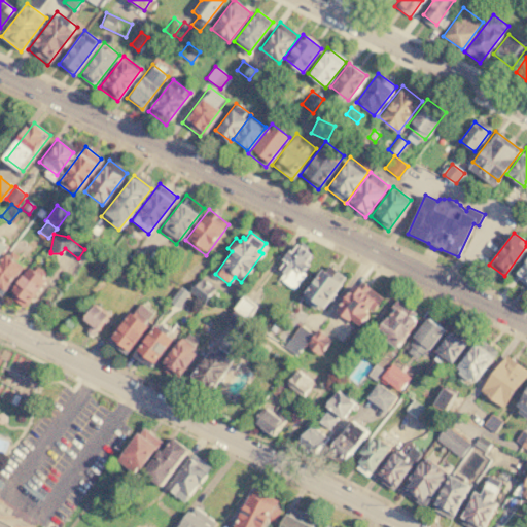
[(0,239),(8,246),(0,256),(0,239)]
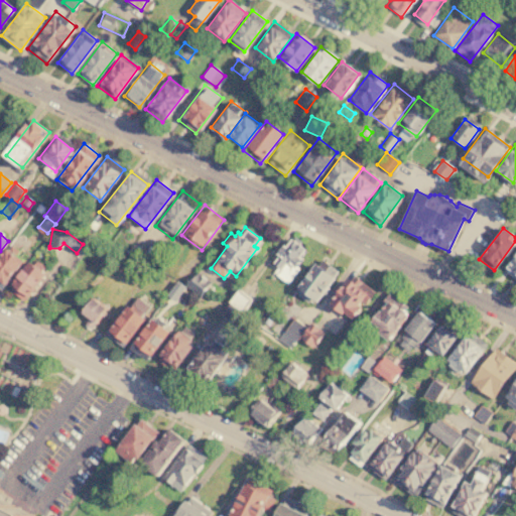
[(290,239),(304,250),(299,256),(302,258),(295,267),(297,269),(287,283),(275,273),(279,268),(272,263),(278,256),(275,253),(282,245),(284,247),(290,239)]
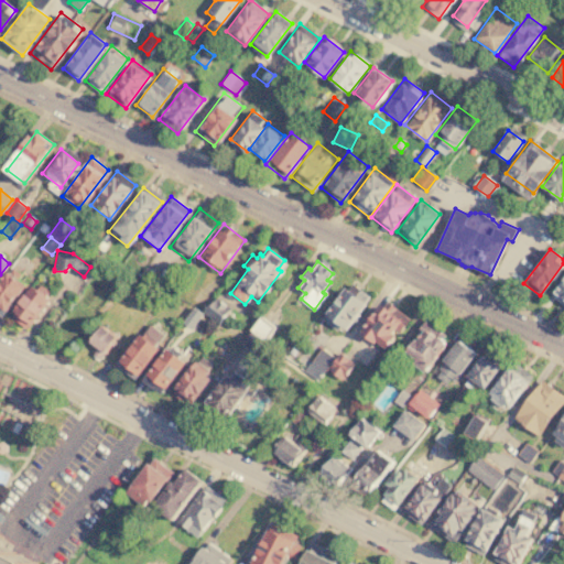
[(0,283),(9,272),(25,285),(0,318),(0,283)]
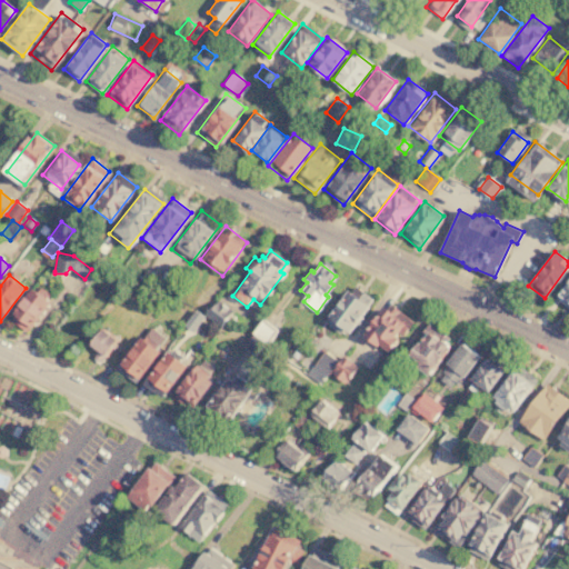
[(568,278),(568,302),(557,293),(568,278)]
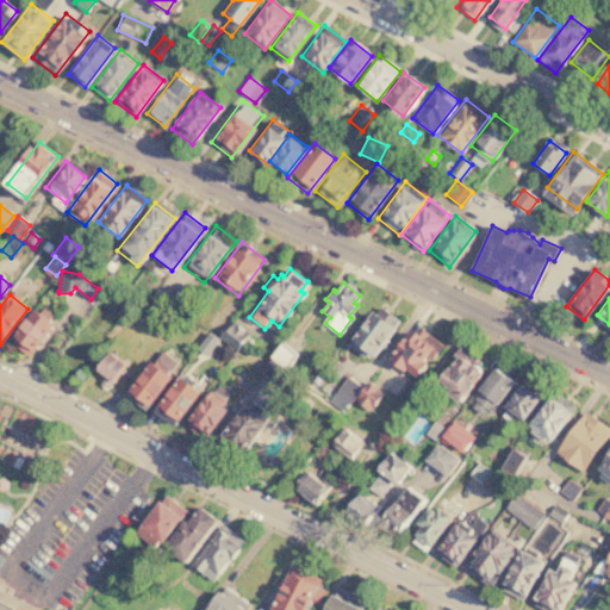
[(399,321),(371,361),(348,343),(377,304),(399,321)]
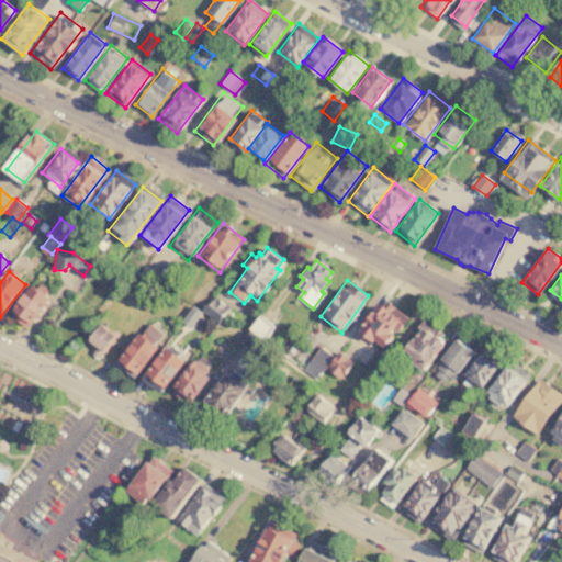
[(9,317),(32,287),(49,300),(25,330),(9,317)]
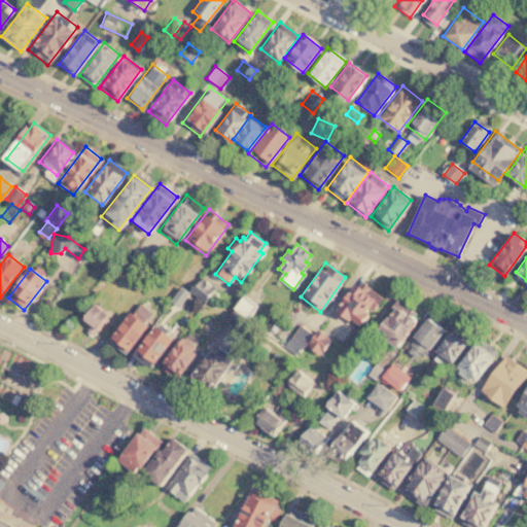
[(203,303),(189,292),(202,277),(215,287),(203,303)]
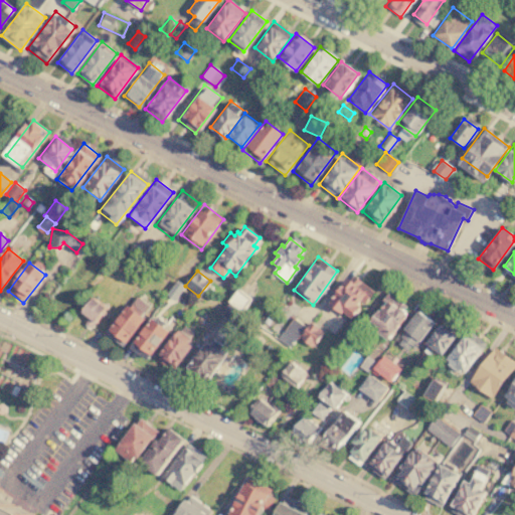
[(373,291),(352,321),(328,303),(349,274),(373,291)]
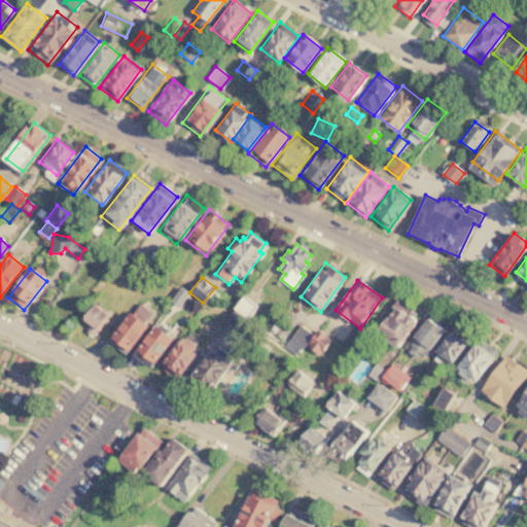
[(247,320),(235,311),(233,309),(243,295),(257,307),(247,320)]
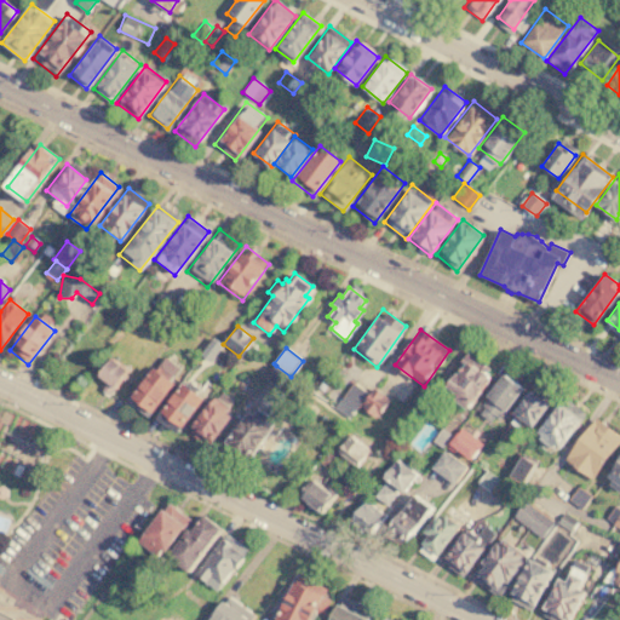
[(110,359),(127,374),(109,395),(102,389),(105,384),(96,374),(110,359)]
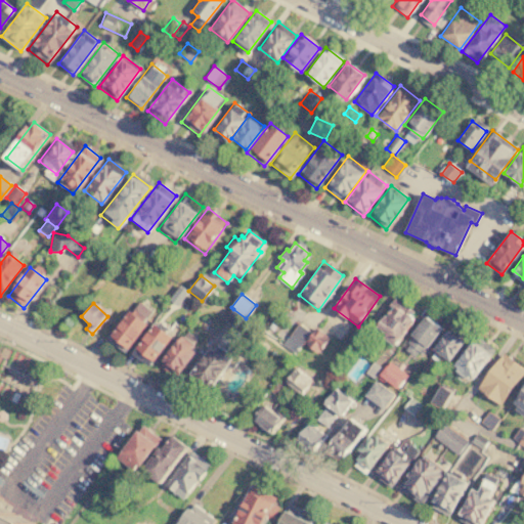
[(413,317),(393,346),(373,332),(394,303),(413,317)]
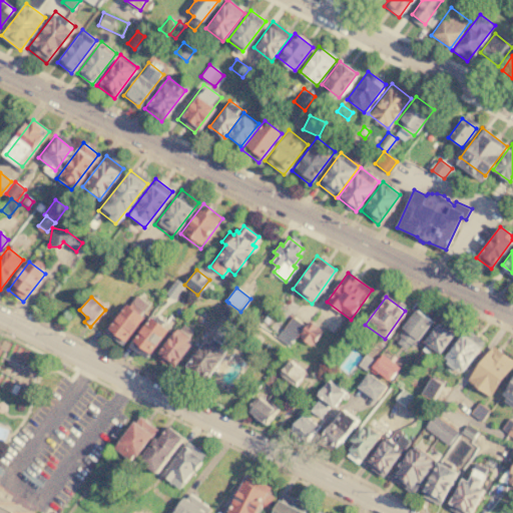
[(218,315),(228,303),(240,312),(230,324),(218,315)]
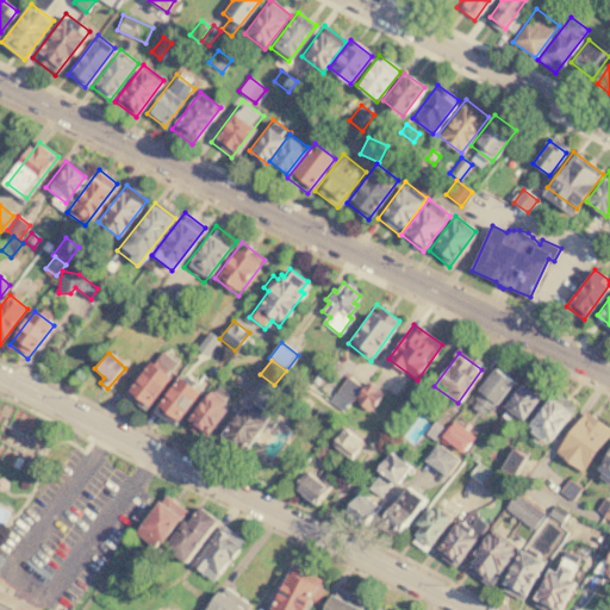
[(169,378),(144,411),(124,396),(149,362),(169,378)]
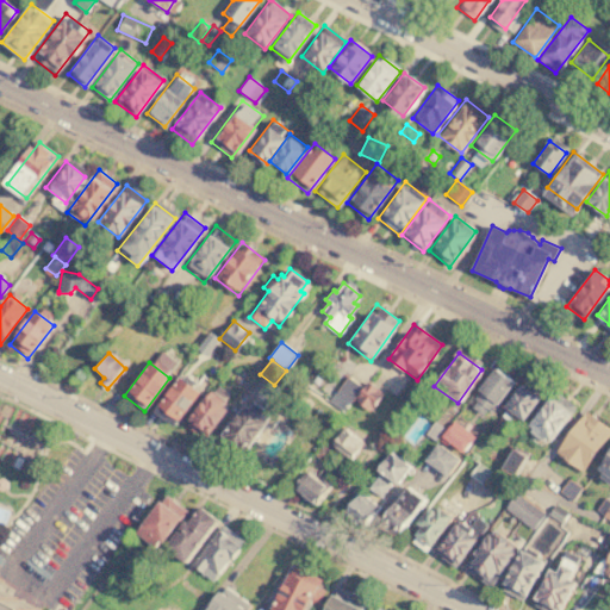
[(512,381),(486,417),(468,404),(493,368),(512,381)]
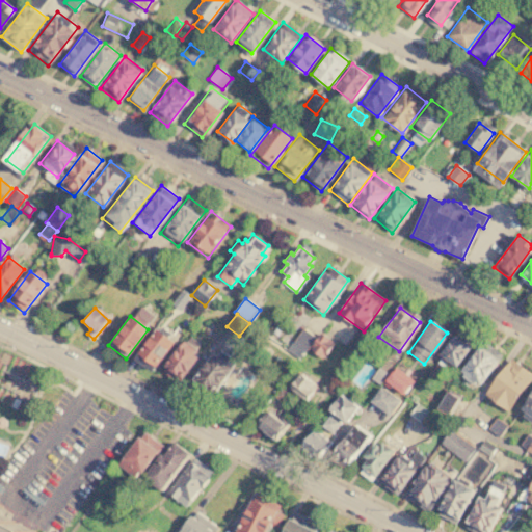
[(150,372),(133,358),(155,328),(173,342),(150,372)]
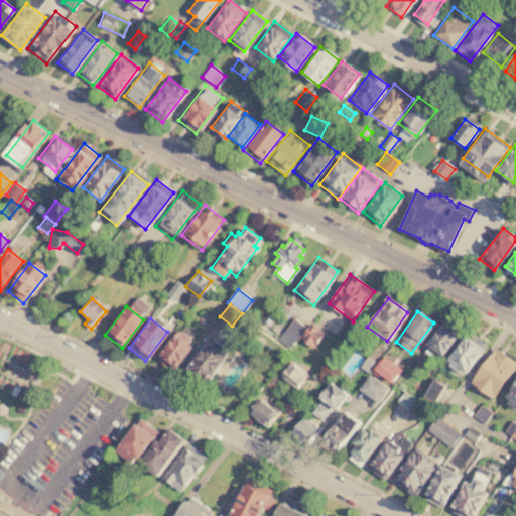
[(293,318),(305,328),(295,340),(284,331),(293,318)]
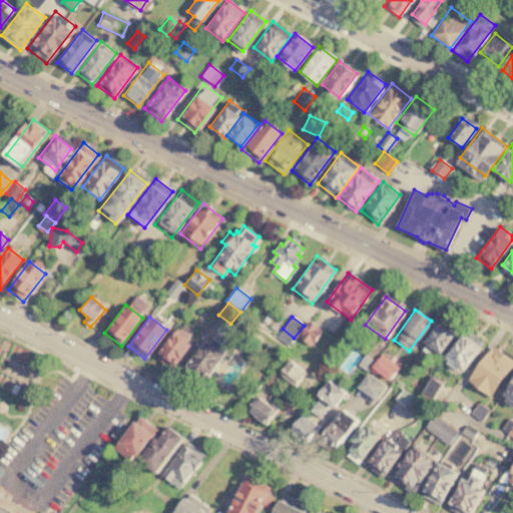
[(456,330),(439,354),(423,342),(440,319),(456,330)]
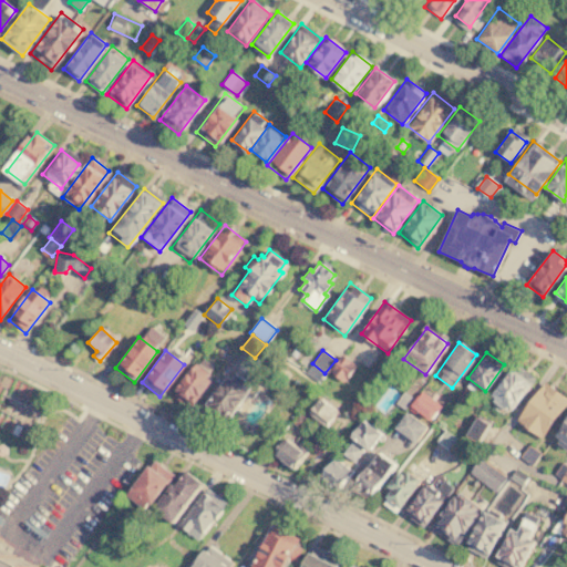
[(342,382),(329,371),(341,356),(354,367),(342,382)]
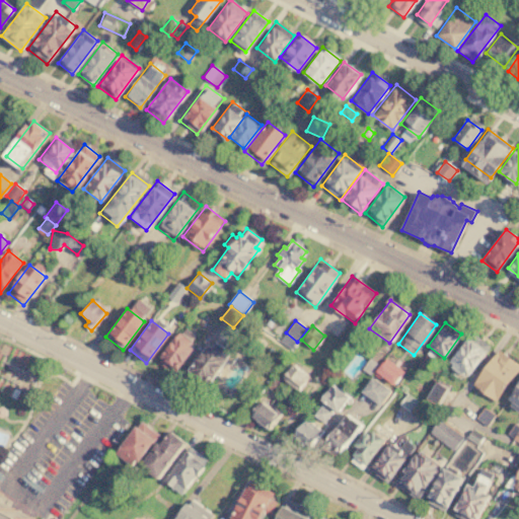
[(490,346),(466,378),(447,364),(470,331),(490,346)]
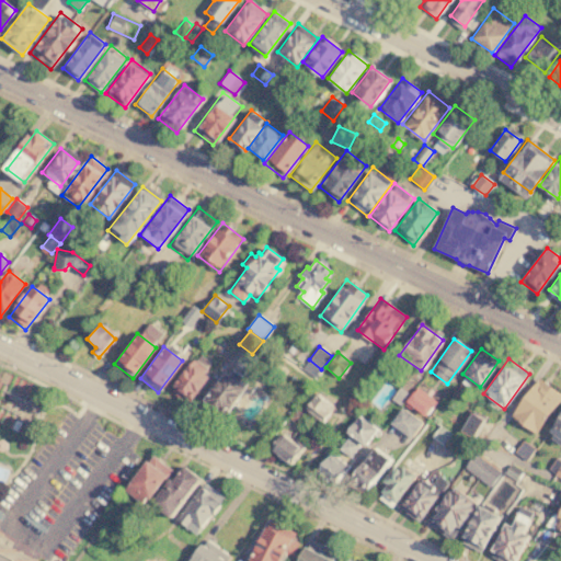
[(169,393),(194,359),(212,373),(186,407),(169,393)]
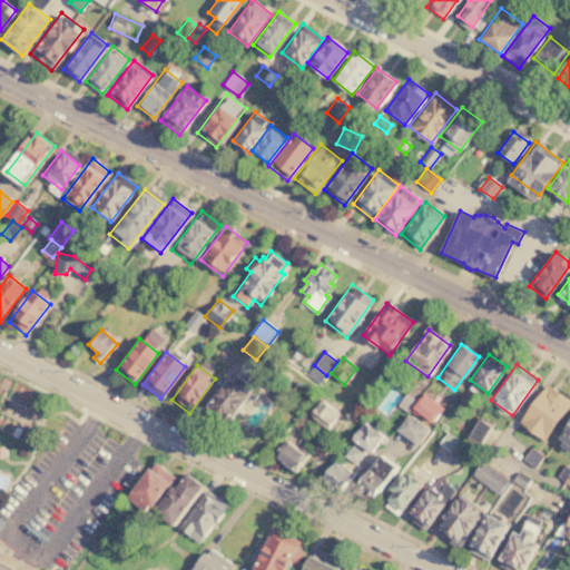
[(203,409),(227,376),(233,381),(237,375),(258,392),(252,401),(247,397),(226,426),(203,409)]
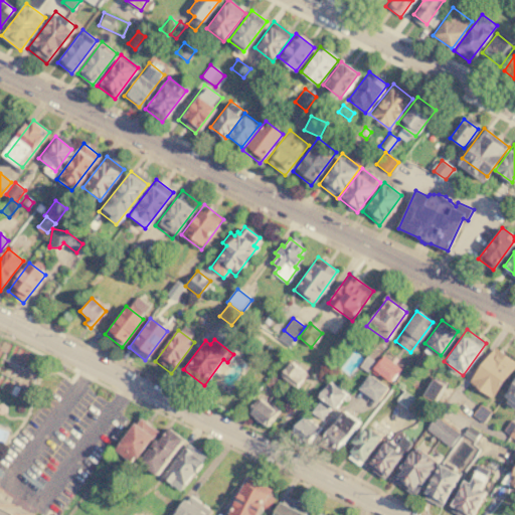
[(514,362),(514,366),(492,399),(469,382),(494,347),(514,362)]
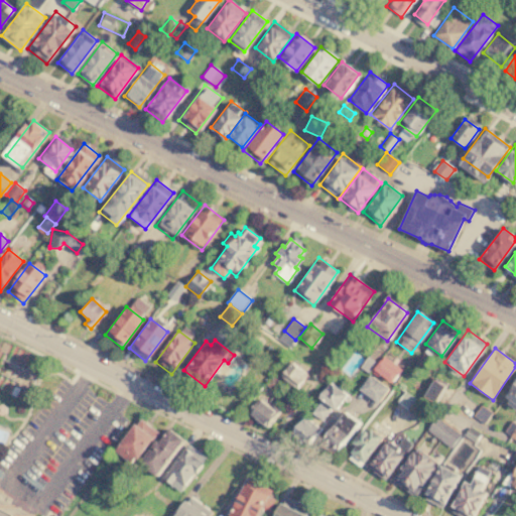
[(401,370),(390,386),(370,372),(382,356),(401,370)]
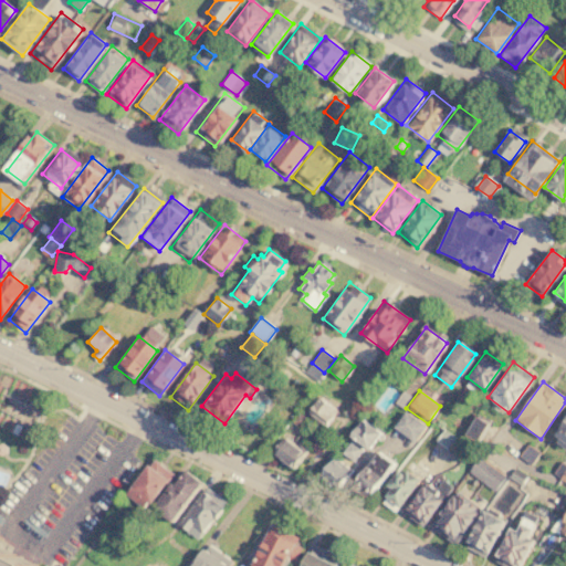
[(410,396),(402,408),(395,402),(404,391),(410,396)]
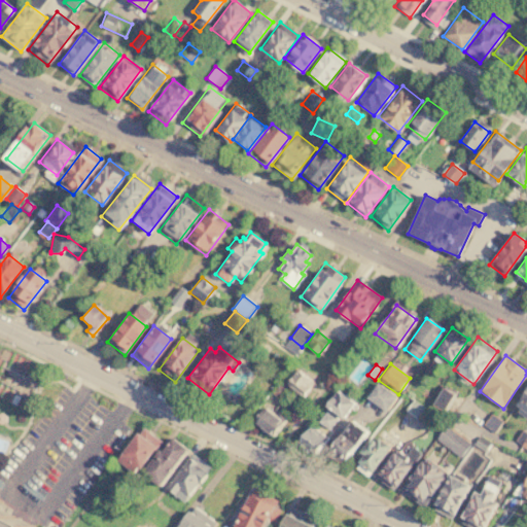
[(305,397),(285,382),(295,369),(315,384),(305,397)]
